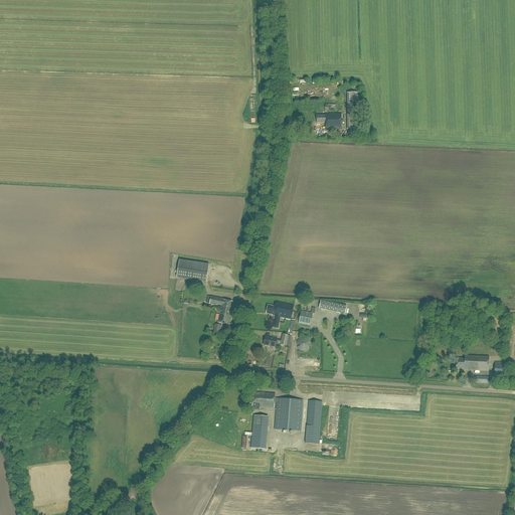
[(358,130),(358,94),(346,94),(347,130),(358,130)]
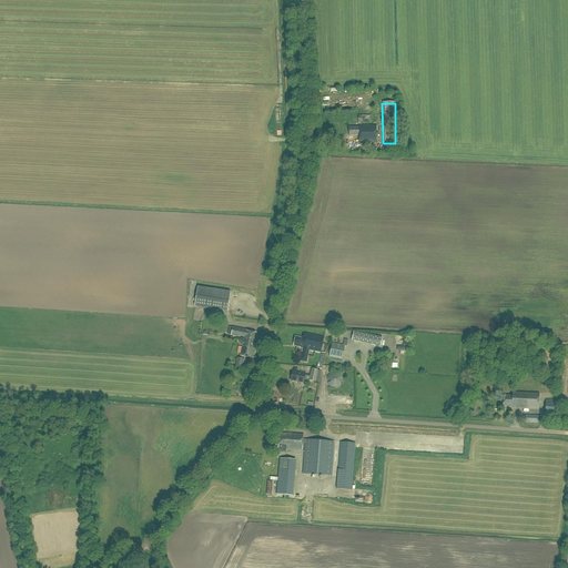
[(376,143),(376,125),(358,125),(358,128),(350,128),(350,135),(358,135),(358,143),(376,143)]
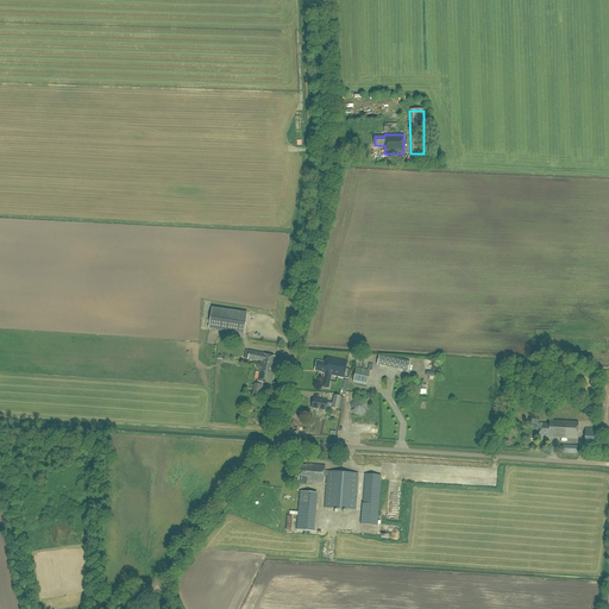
[(246,313),(212,308),(208,330),(244,334),(246,313)]
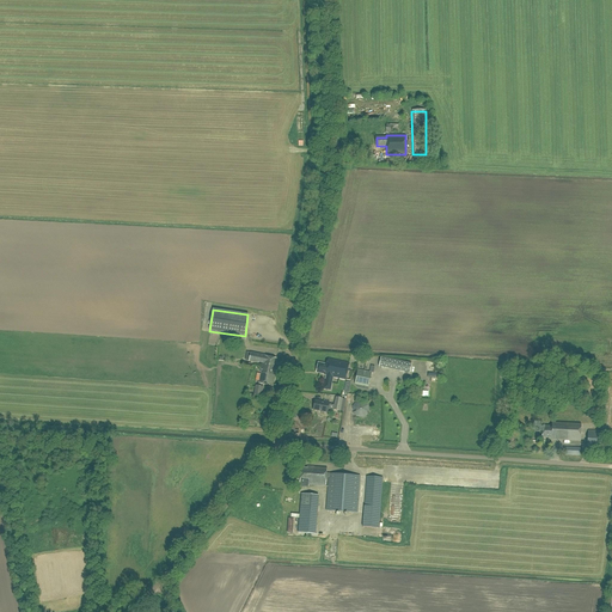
[(263,363),(275,366),(276,359),(264,356),(251,353),(250,361),(258,363),(258,362),(263,363)]
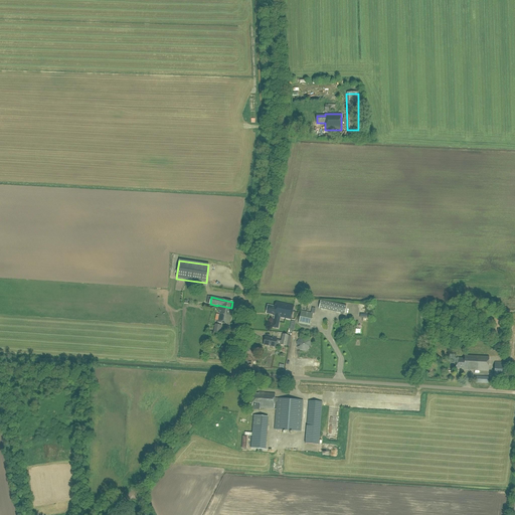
[(346,306),(321,301),(319,309),(344,315),(346,306)]
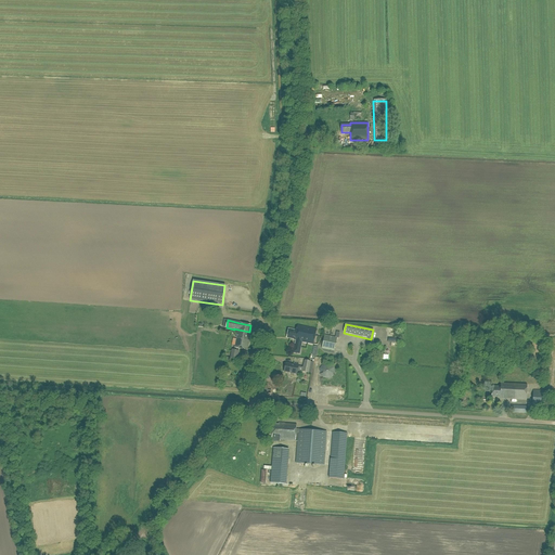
[(317,330),(297,325),(296,331),(288,330),(286,338),(293,339),(293,340),(296,341),(295,345),(295,344),(293,352),(299,353),(301,343),(313,345),(317,330)]
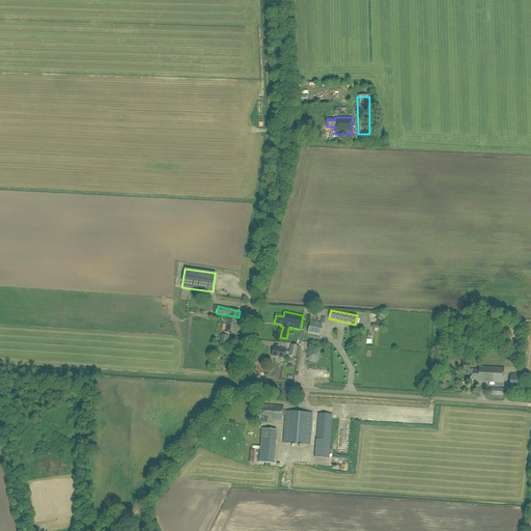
[(238,324),(239,317),(228,315),(226,320),(227,320),(224,333),(238,336),(240,325),(238,324)]
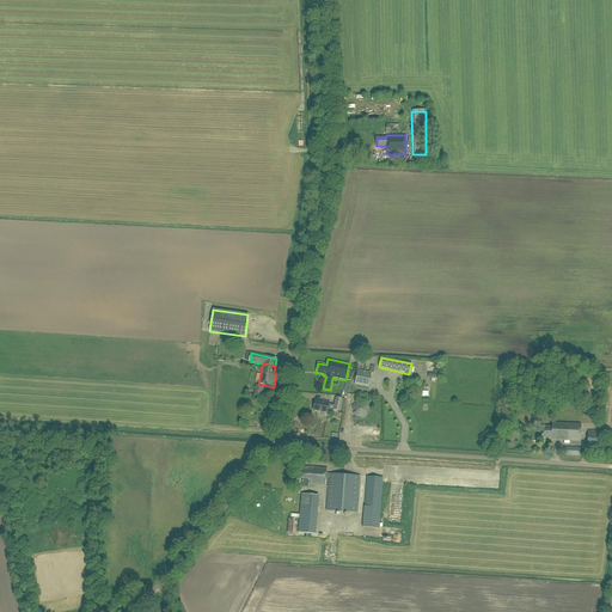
[(371,373),(357,371),(354,385),(368,387),(371,373)]
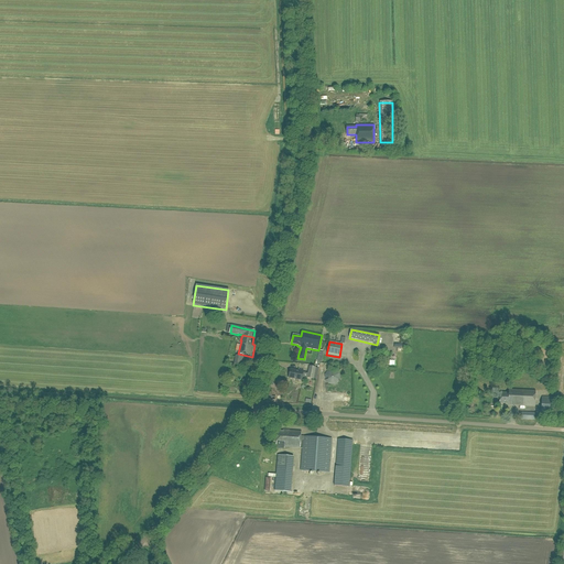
[(339,373),(335,369),(328,370),(324,375),(325,381),(329,386),(336,384),(339,380),(339,373)]
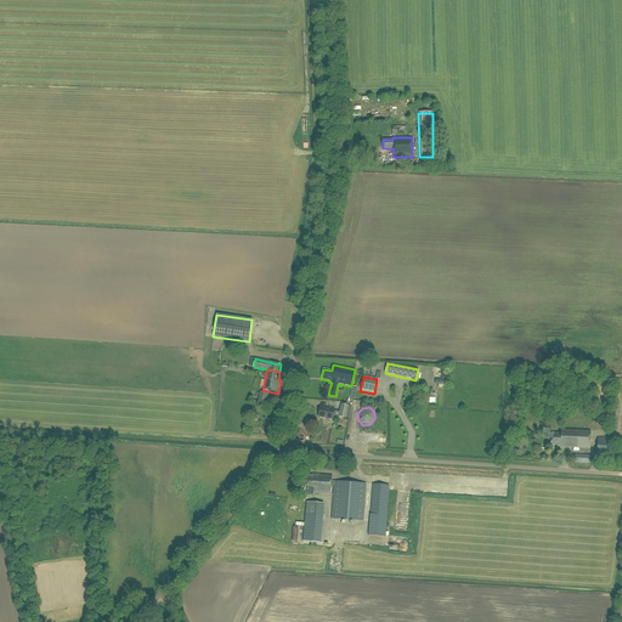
[(328,410),(320,408),(318,417),(333,419),(334,410),(329,408),(328,410)]
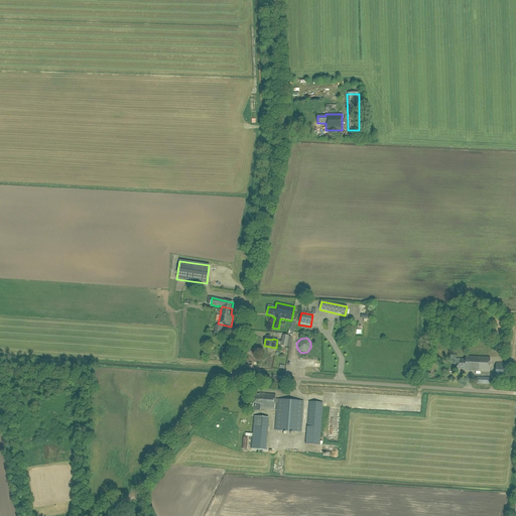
[(490,358),(465,357),(465,360),(458,360),(458,369),(465,369),(465,371),(489,372),(490,358)]
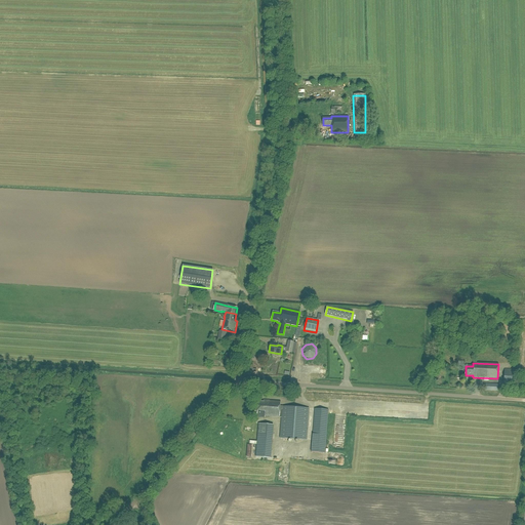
[(514,386),(514,385),(518,385),(519,372),(515,372),(515,369),(505,369),(503,386),(514,386)]
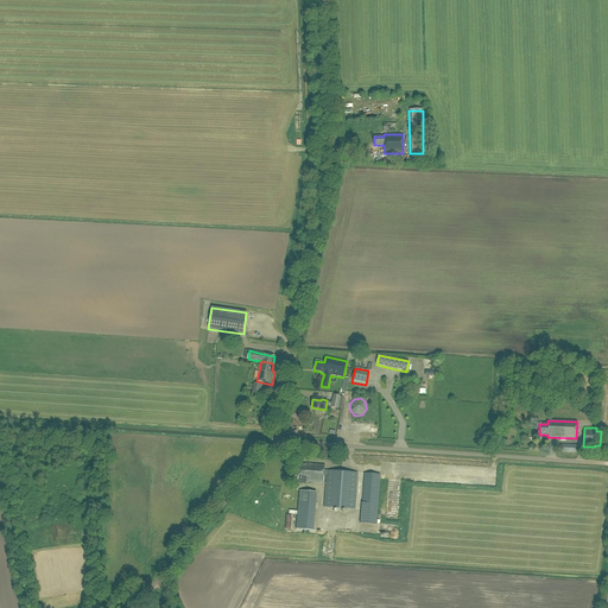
[(324,466),(306,464),(306,466),(298,464),(297,483),(306,483),(306,482),(325,483),(324,507),(355,510),(358,473),(324,470),(324,466)]
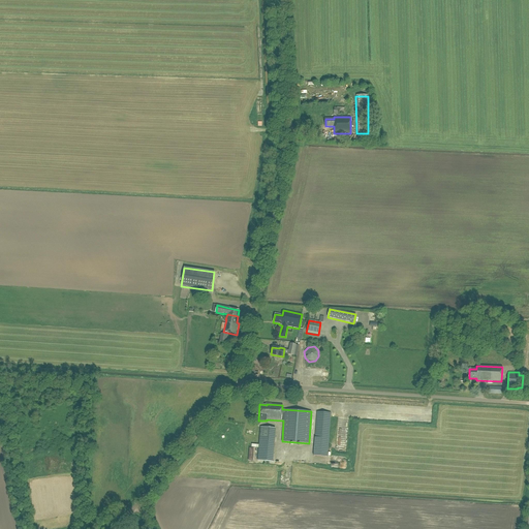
[(331,413),(317,412),(313,456),(328,457),(331,413)]
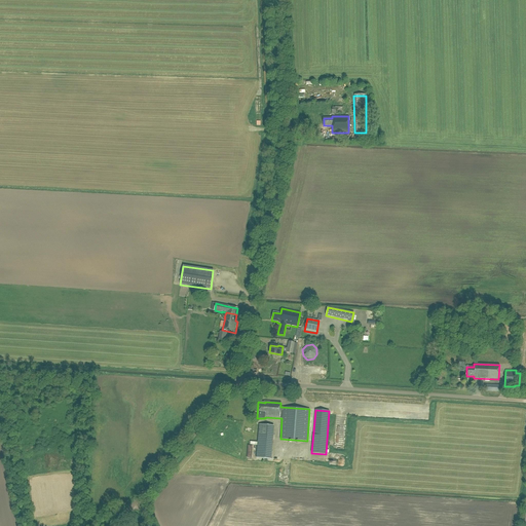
[(274,426),(259,425),(256,458),(271,459),(274,426)]
